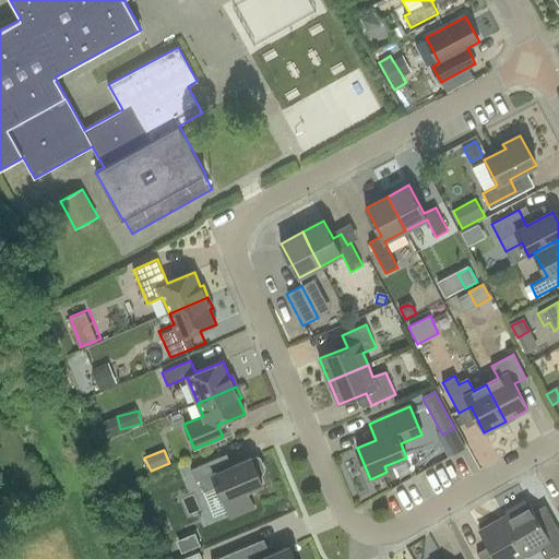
[(218,458),(191,470),(195,483),(200,480),(205,492),(217,487),(230,518),(254,508),(247,490),(262,484),(258,474),(262,473),(263,470),(259,460),(257,459),(252,460),(251,459),(224,470),(218,458)]
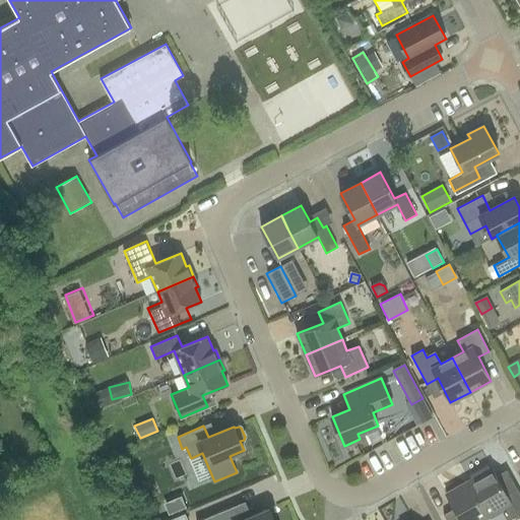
[(506,519),(511,519),(518,516),(519,514),(519,493),(517,489),(507,495),(493,468),(469,481),(490,517),(501,511),(506,519)]
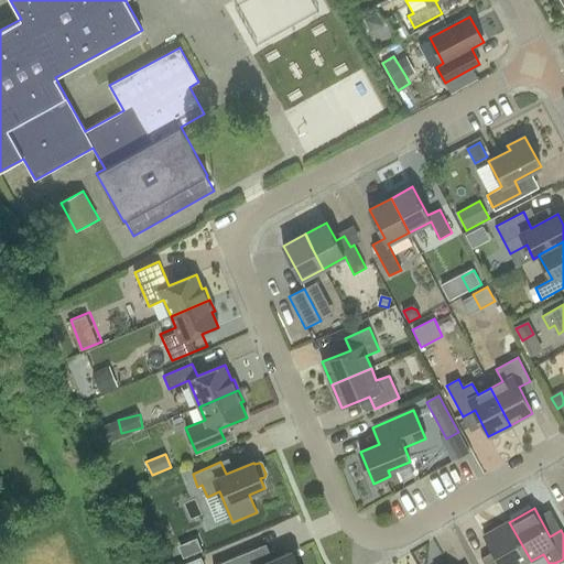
[(524,563),(531,561),(509,522),(484,535),(492,552),(481,559),(484,563),(524,563)]
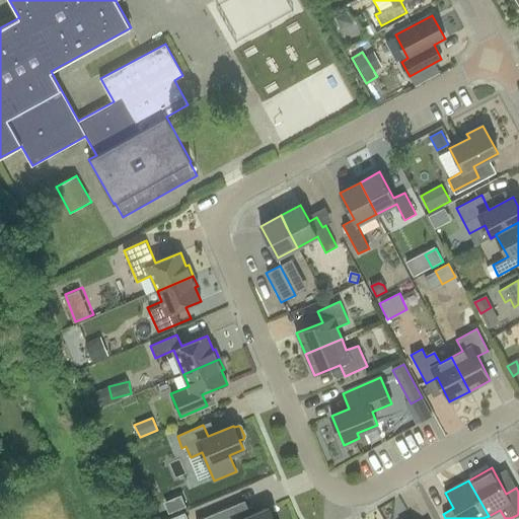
[(187,507),(182,498),(167,504),(171,513),(187,507)]
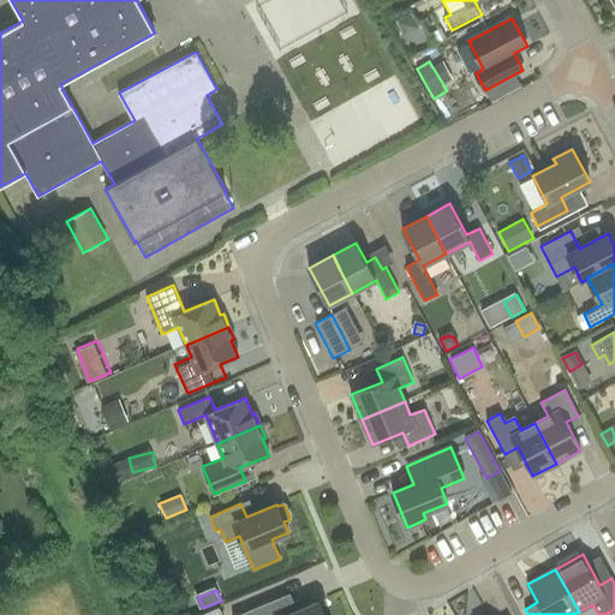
[(274,614),(269,602),(238,614),(323,614),(318,602),(287,614),(274,614)]
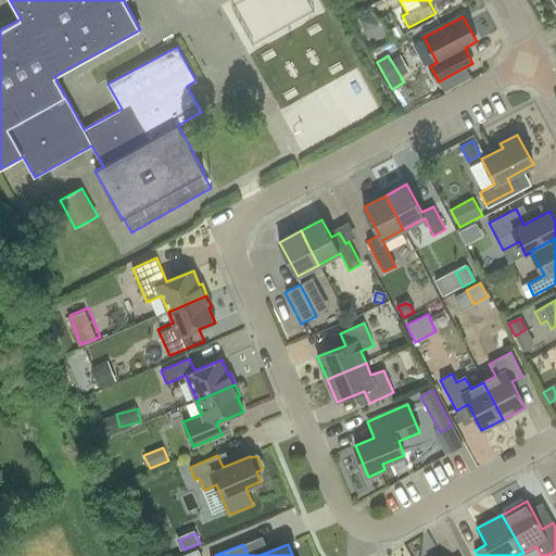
[(202,555),(199,546),(176,555),(202,555)]
